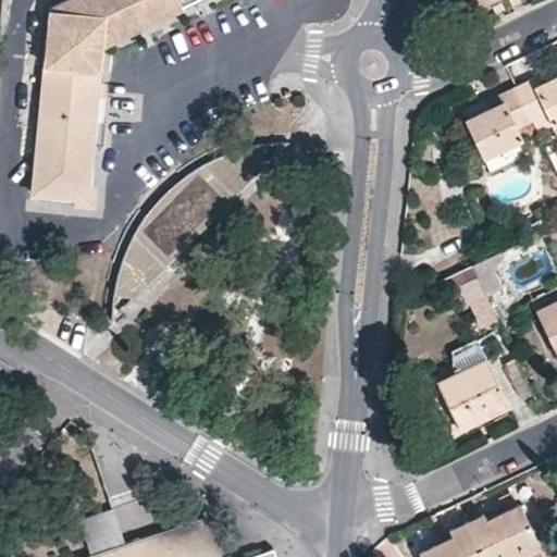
[(82,0),(66,0),(50,8),(45,63),(99,67),(101,52),(102,40),(82,0)]
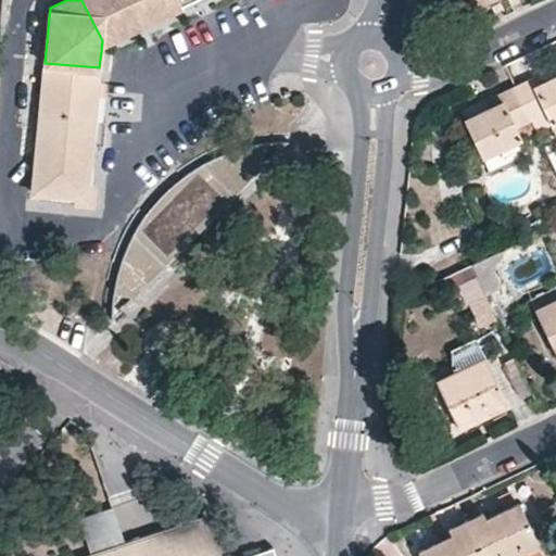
[(81,0),(102,40),(187,0),(81,0)]
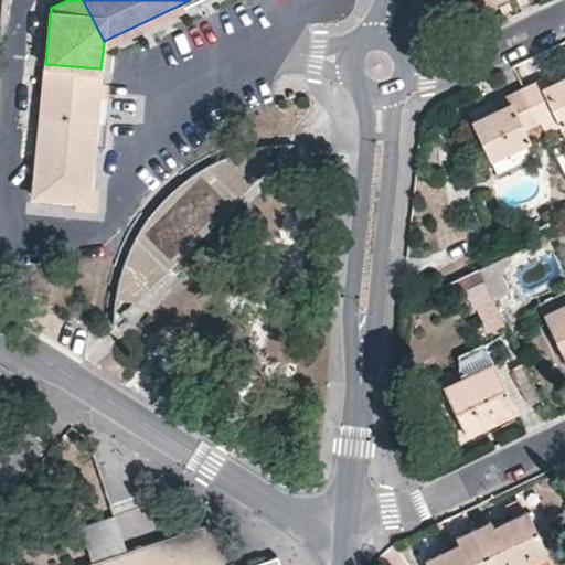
[(89,188),(94,147),(95,125),(98,92),(100,68),(45,64),(40,119),(33,192),(77,196),(89,188)]
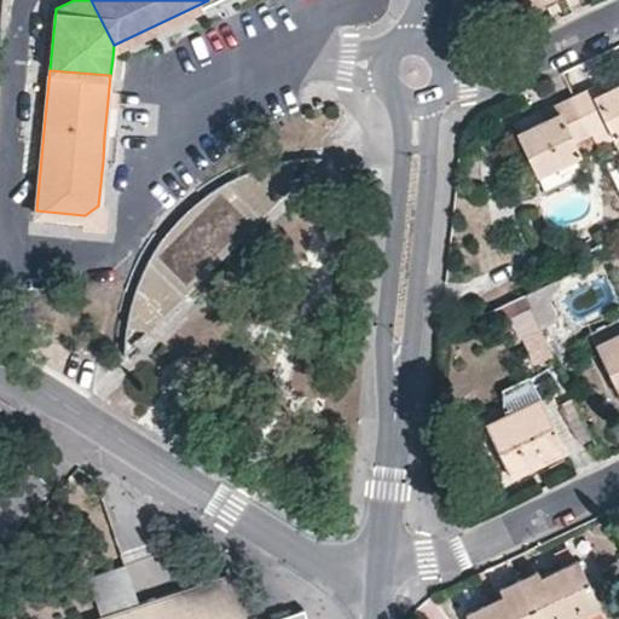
[(591,87),(595,96),(608,88),(605,81),(591,87)]
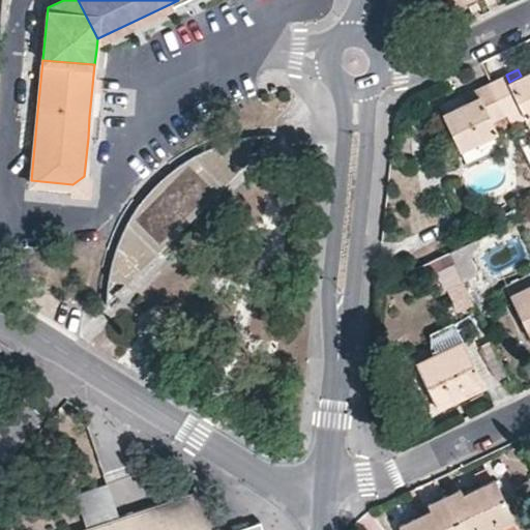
[(529,71),(521,76),(509,82),(506,75),(490,82),(504,111),(510,124),(526,117),(529,114),(529,71)]
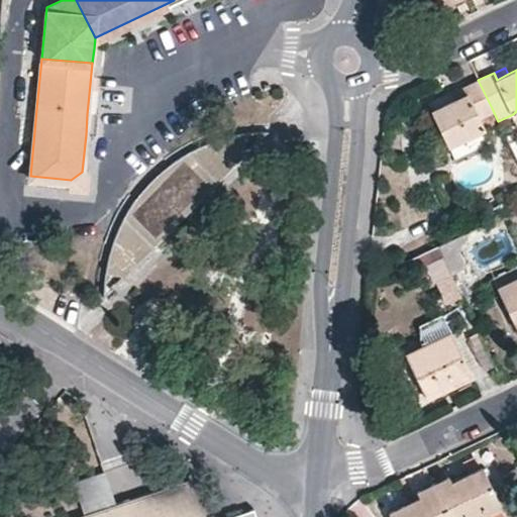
[(464,87),(468,93),(454,99),(431,110),(447,144),(487,126),(481,114),(492,108),(478,80),(464,87)]
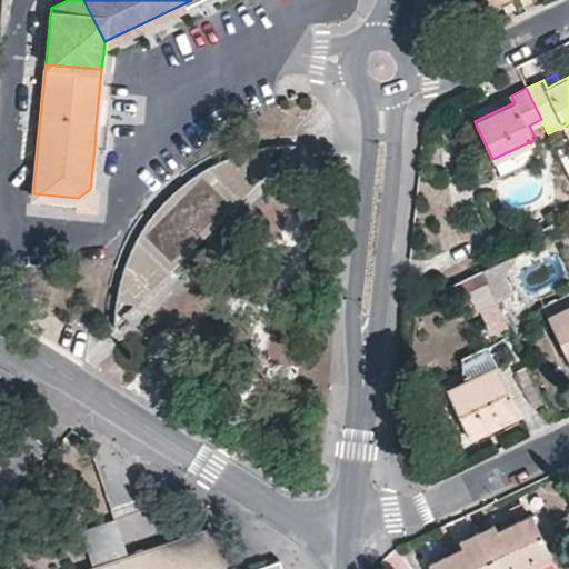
[(515,102),(511,96),(497,102),(500,109),(515,102)]
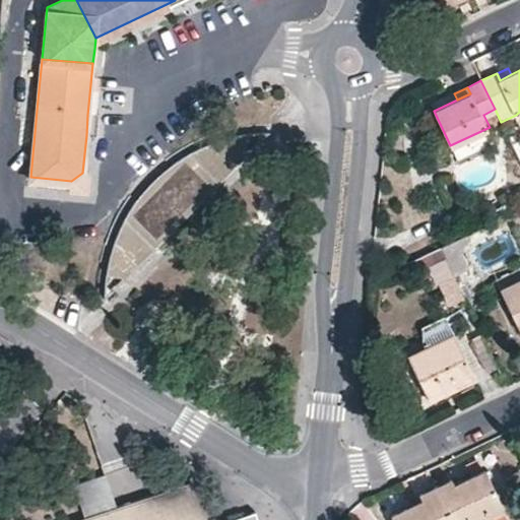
[(281,139),(256,141),(268,152),(281,139)]
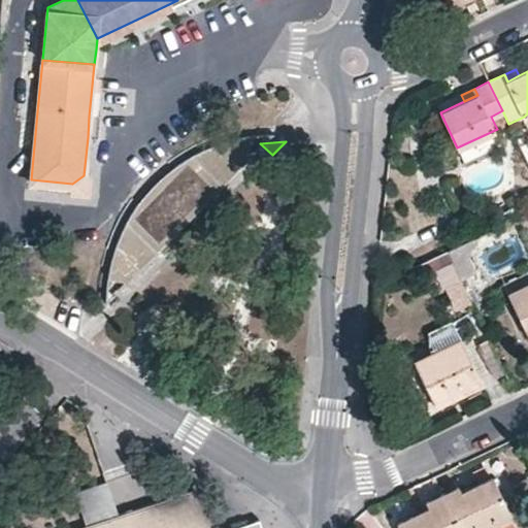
[(244,182),(272,155),(260,143),(252,144),(243,146),(237,147),(229,151),(223,153),(216,156),(209,159),(203,162),(197,165),(191,169),(185,173),(191,180),(184,187),(178,183),(158,203),(163,207),(155,215),(149,208),(143,216),(138,224),(134,231),(130,238),(127,248),(124,256),(121,263),(120,272),(118,281),(117,289),(116,307),(244,182)]
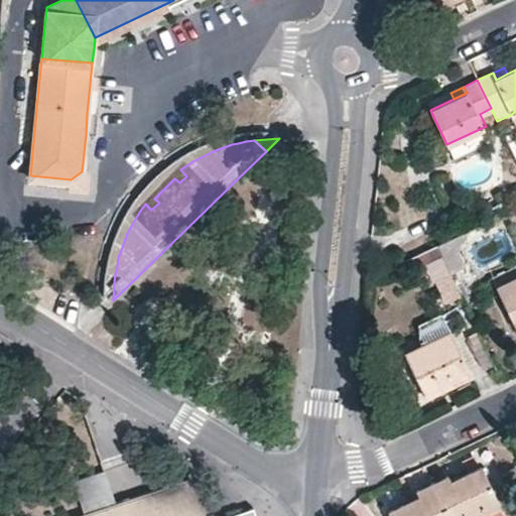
[(148,201),(145,204),(151,210),(159,203),(154,199),(174,178),(179,182),(186,176),(180,169),(176,172),(171,176),(168,179),(165,181),(162,184),(160,186),(159,187),(156,190),(154,194),(151,198),(148,201)]
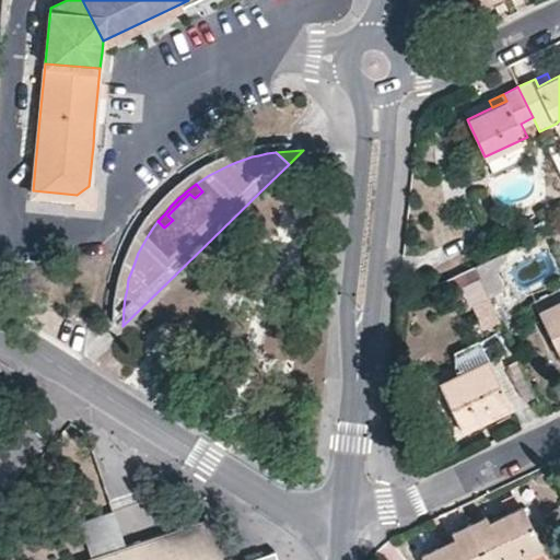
[(478,279),(462,287),(482,329),(500,322),(478,279)]
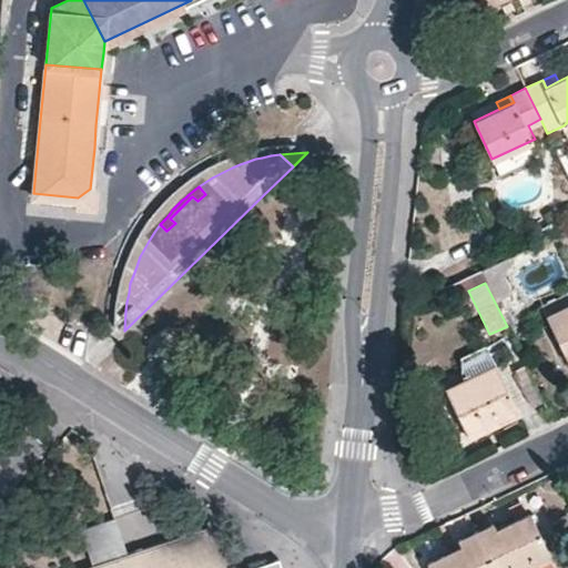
[(567,306),(546,316),(567,362),(567,306)]
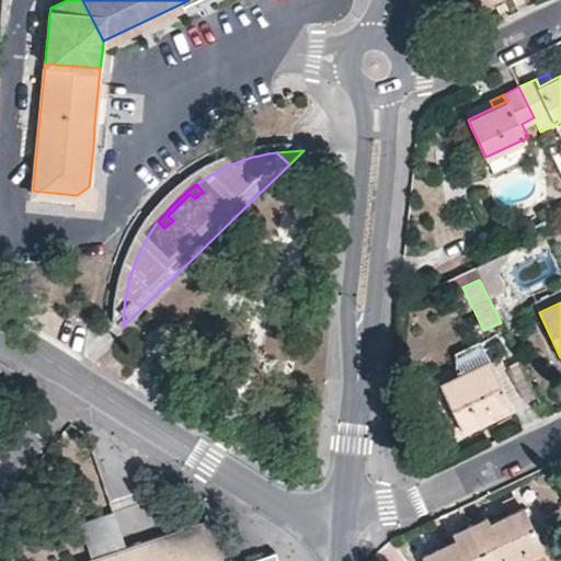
[(496,354),(490,339),(454,353),(459,368),(496,354)]
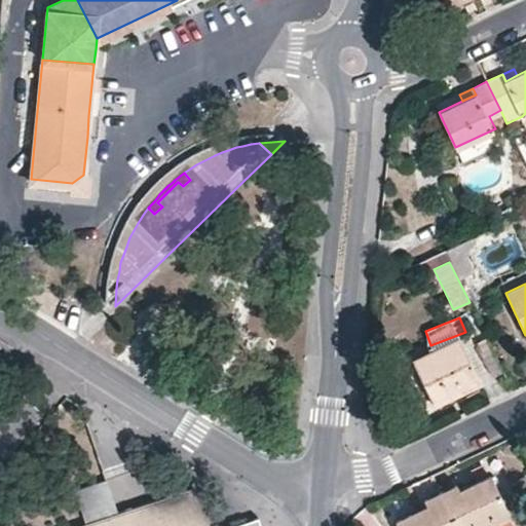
[(479,382),(458,339),(413,361),(434,404),(479,382)]
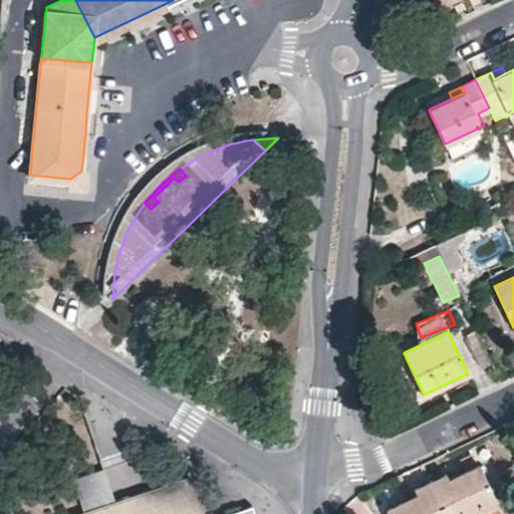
[(473,513),(498,502),(479,464),(449,479),(446,473),(430,481),(445,511),(458,504),(463,513),(473,513)]
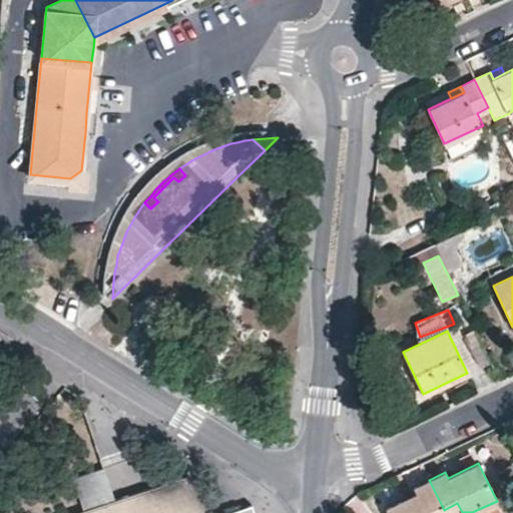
[(202,512),(188,476),(114,498),(105,470),(73,480),(82,508),(63,512),(202,512)]
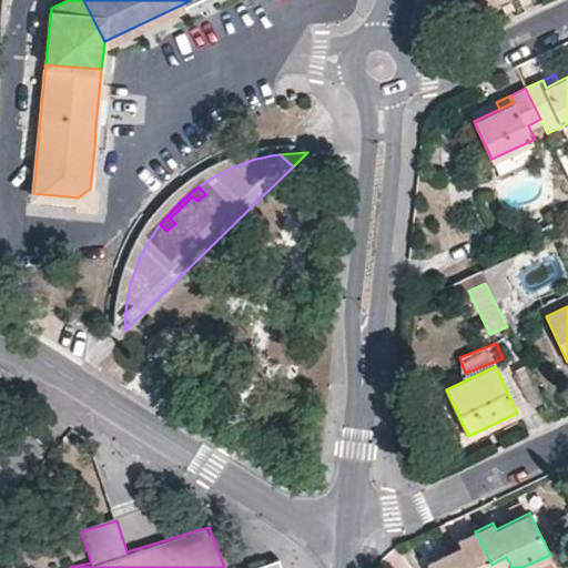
[(457,539),(460,546),(427,563),(429,567),(493,567),(492,565),(475,531),(457,539)]
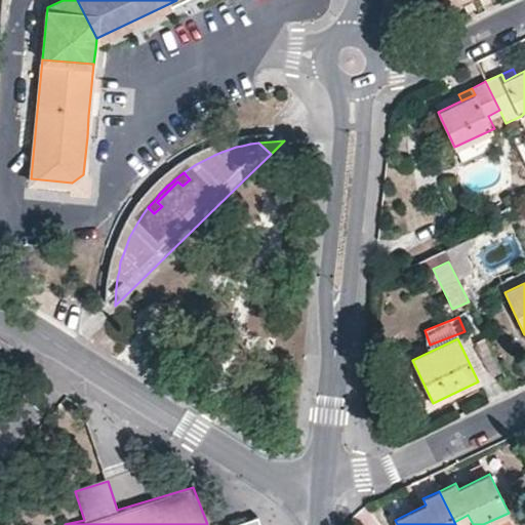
All buildings are outlined.
